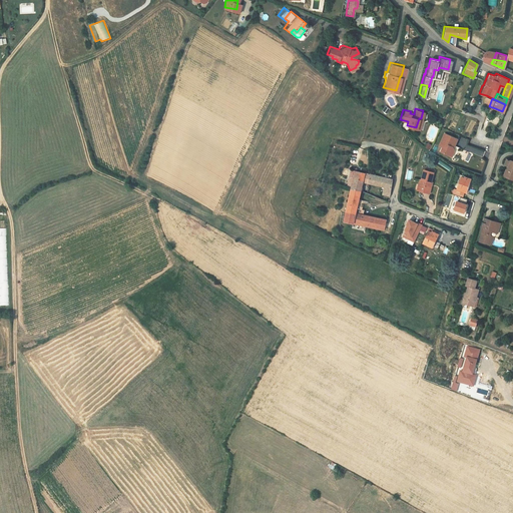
[(495,108),(492,114),(499,117),(502,111),(495,108)]
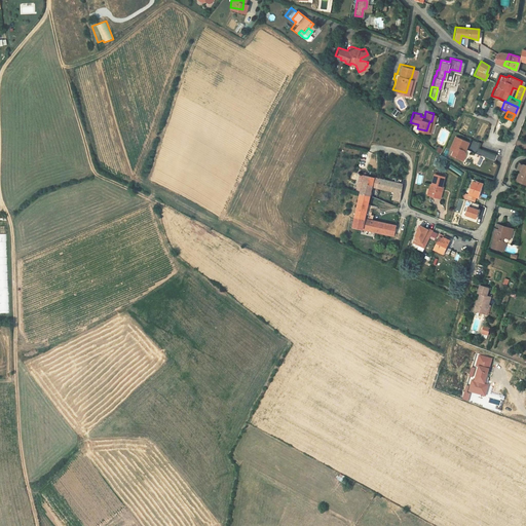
[(465,142),(452,136),(447,148),(450,149),(448,154),(457,158),(459,154),(462,153),(461,149),(460,149),(461,148),(462,148),(465,142)]
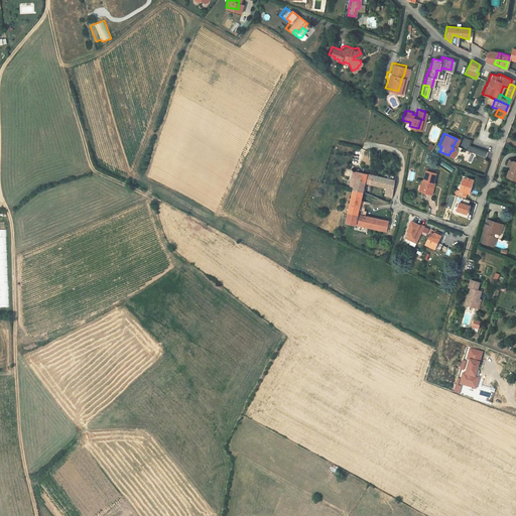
[(467,145),(466,151),(486,156),(488,151),(467,145)]
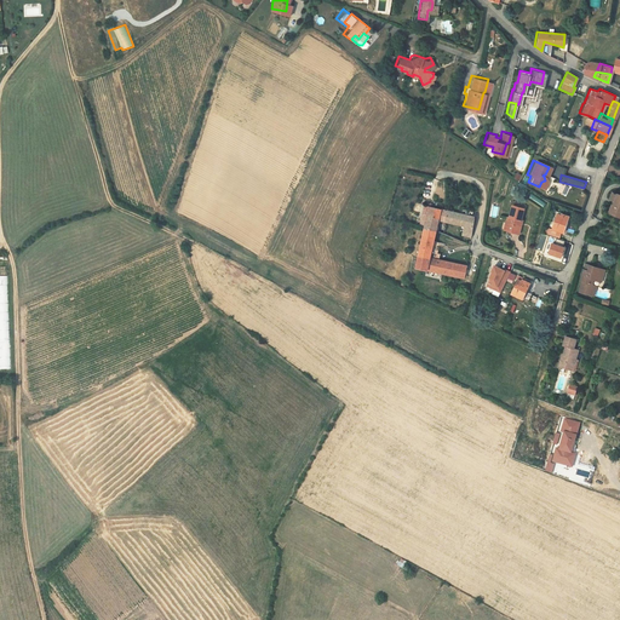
[(606,214),(614,218),(616,213),(619,213),(619,211),(619,196),(608,193),(606,200),(609,201),(606,214)]
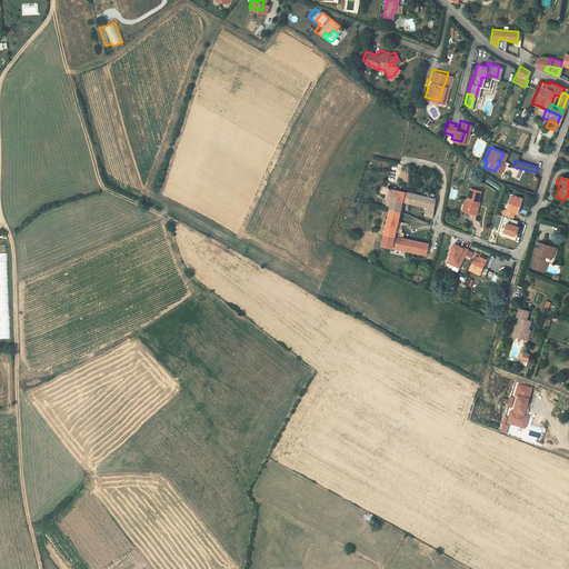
[(402,199),(426,205),(433,207),(436,197),(389,187),(388,196),(392,196),(389,208),(400,210),(402,199)]
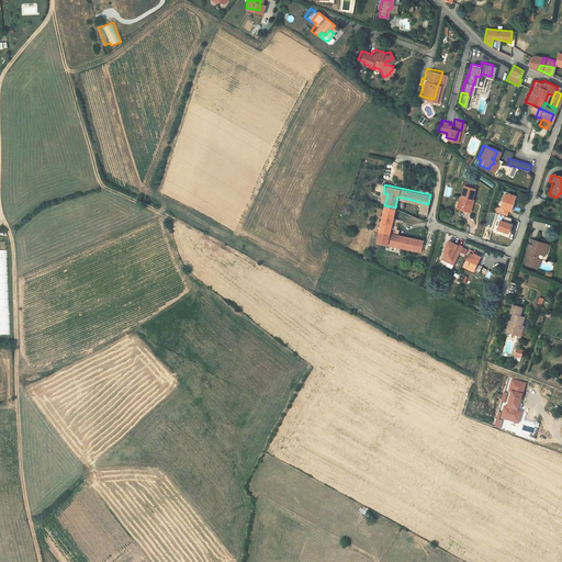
[(458,201),(463,202),(461,209),(471,211),(474,199),(472,198),(475,189),(465,186),(462,197),(460,197),(458,201)]
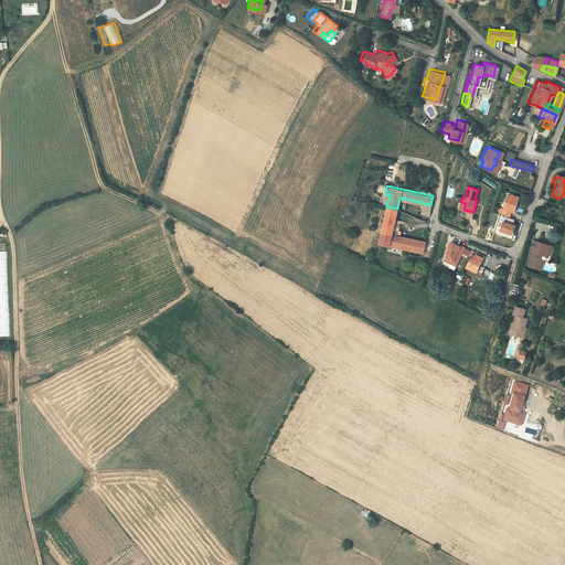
[(511,211),(513,212),(518,198),(508,194),(503,209),(511,211)]
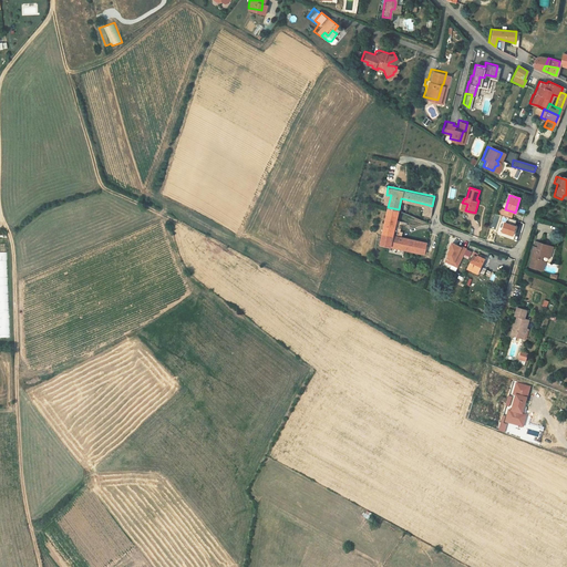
[(399,209),(388,207),(382,232),(402,236),(403,229),(401,228),(401,224),(395,223),(399,209)]
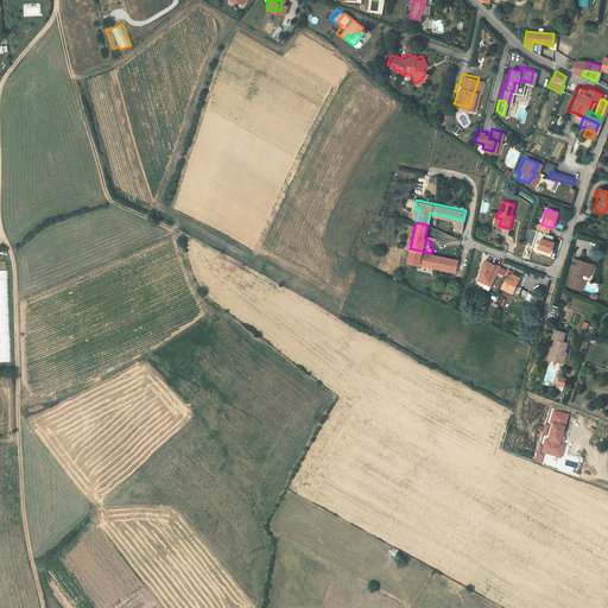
[(550,253),(552,244),(542,240),(538,249),(550,253)]
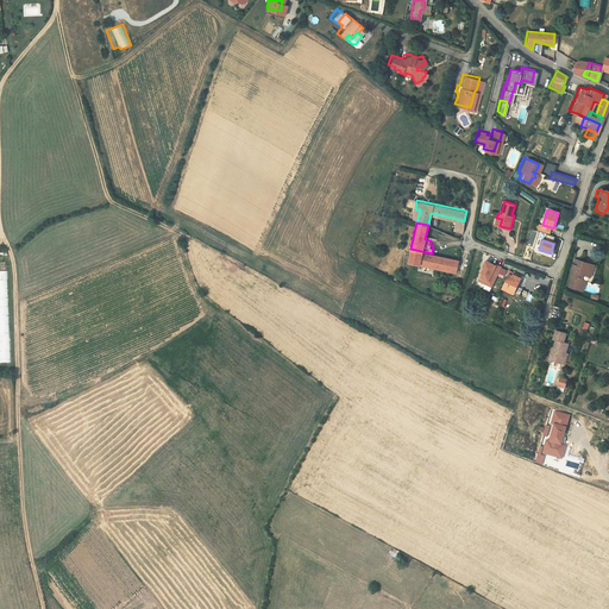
[(408,259),(429,264),(444,268),(446,257),(432,253),(410,249),(408,259)]
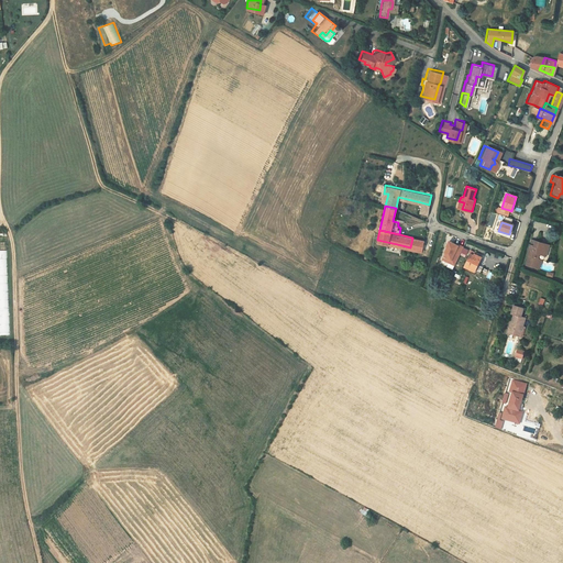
[(410,247),(421,250),(423,240),(412,238),(410,247)]
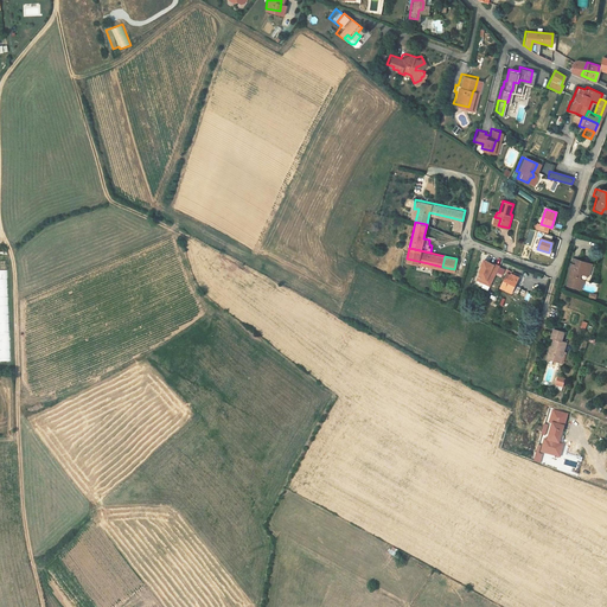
[(581,279),(582,274),(590,276),(594,263),(579,259),(576,264),(572,263),(568,274),(570,275),(581,279)]
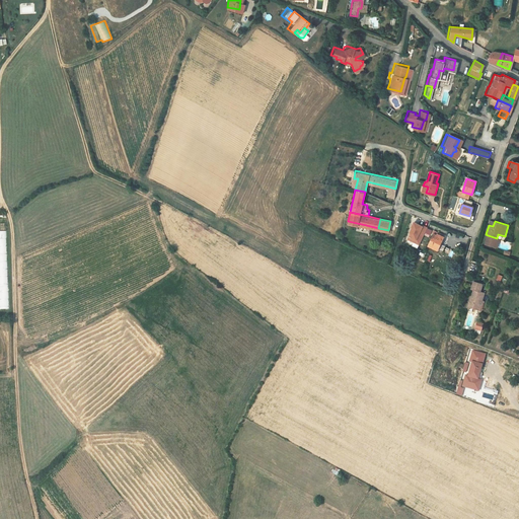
[(410,232),(412,233),(409,239),(419,244),(426,228),(417,223),(416,224),(415,223),(410,232)]
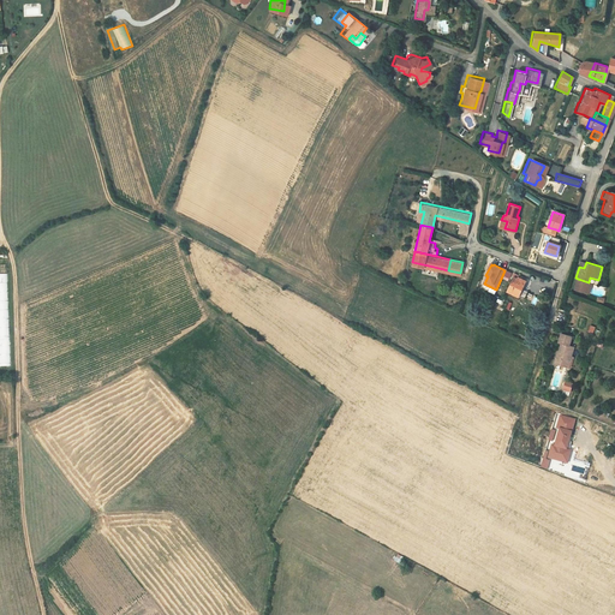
[(517,296),(523,282),(512,276),(506,291),(517,296)]
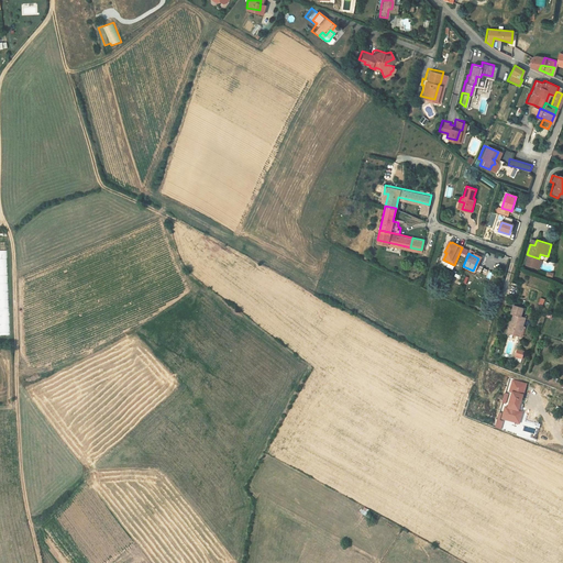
[(539,258),(529,255),(526,265),(538,268),(541,258),(539,258)]
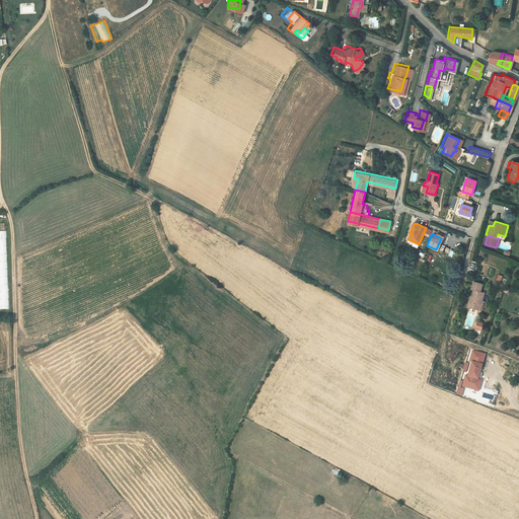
[(0,276),(0,308),(8,309),(8,276),(0,276)]
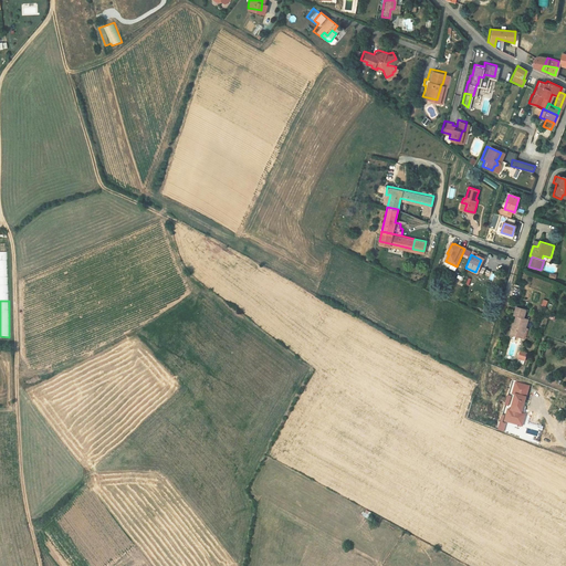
[(509,335),(517,338),(520,332),(522,332),(523,327),(525,328),(528,318),(523,316),(525,310),(515,306),(513,314),(516,315),(514,323),(513,322),(509,335)]
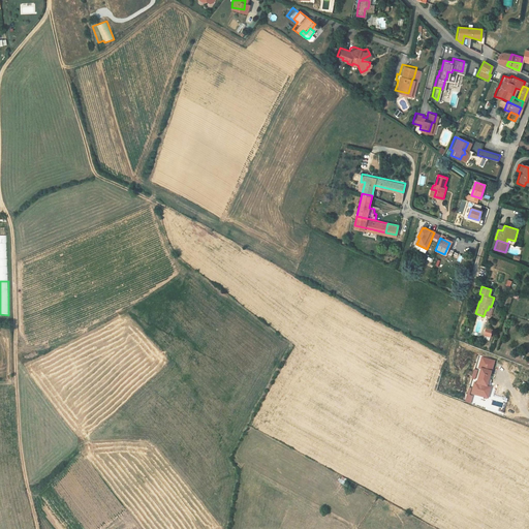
[(491,338),(492,329),(484,329),(483,337),(491,338)]
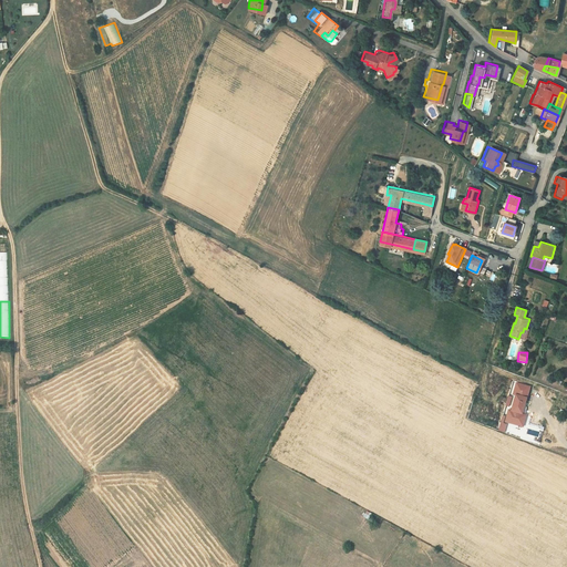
[(526,414),(523,413),(531,387),(517,382),(514,394),(515,394),(511,410),(509,410),(505,422),(522,426),(526,414)]
